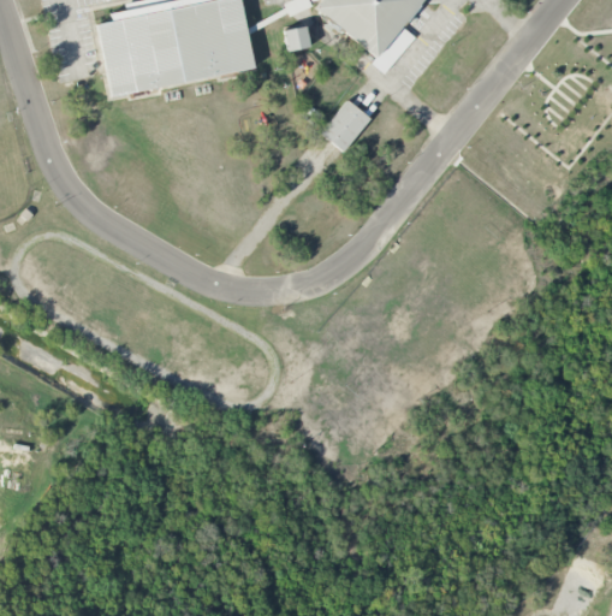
[(177,0),(113,13),(113,22),(99,24),(113,98),(255,69),(242,0),(177,0)]
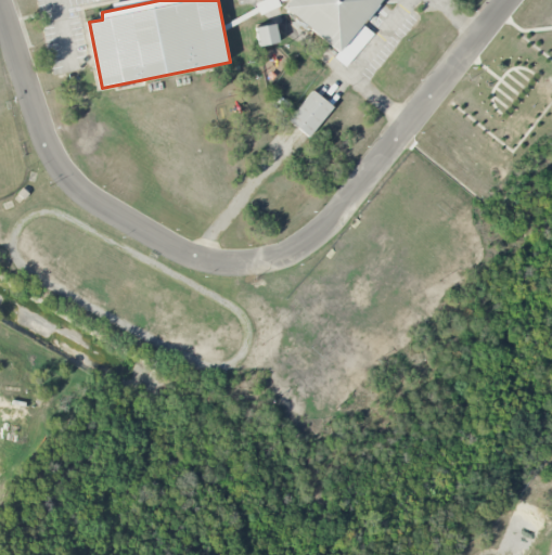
[(286,8),(292,0),(383,0),(341,53),(286,8)]
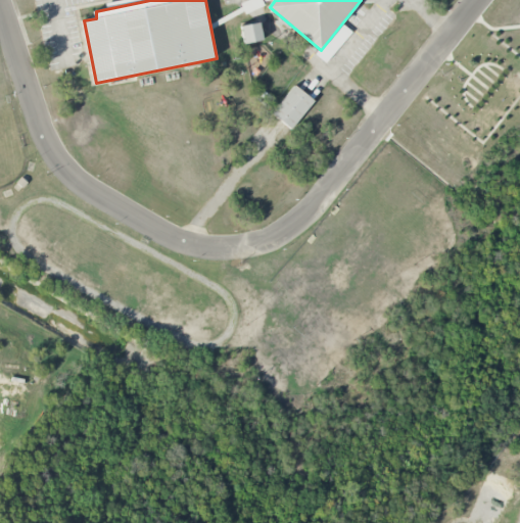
[(243,27),(262,22),(265,40),(246,44),(243,27)]
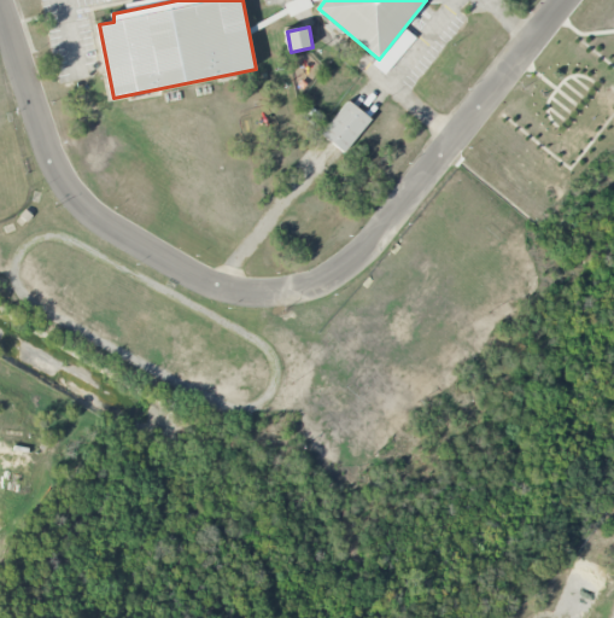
[(323,134),(350,101),(373,120),(346,152),(323,134)]
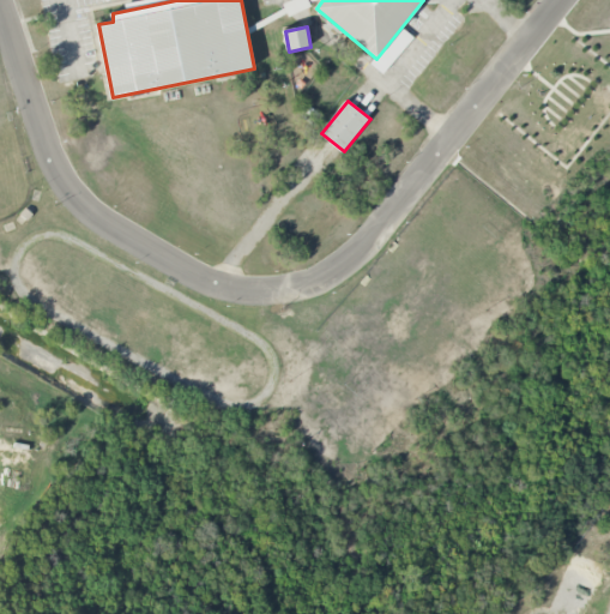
[(29,455),(1,450),(0,457),(0,464),(26,469),(29,455)]
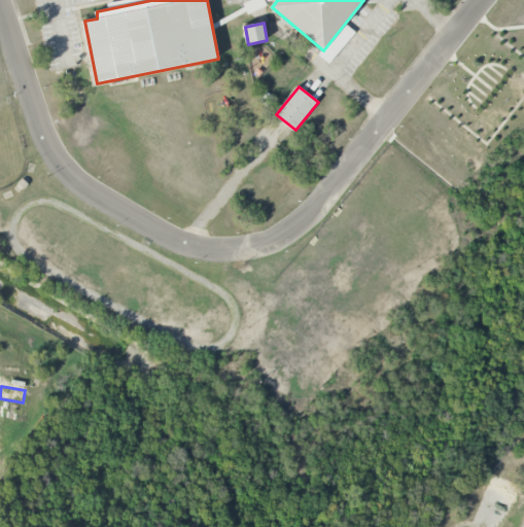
All buildings are outlined.
